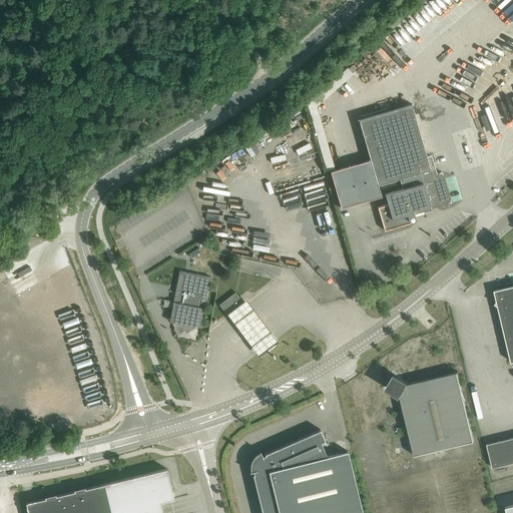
[(314,100),(308,102),(312,118),(319,115),(314,100)]
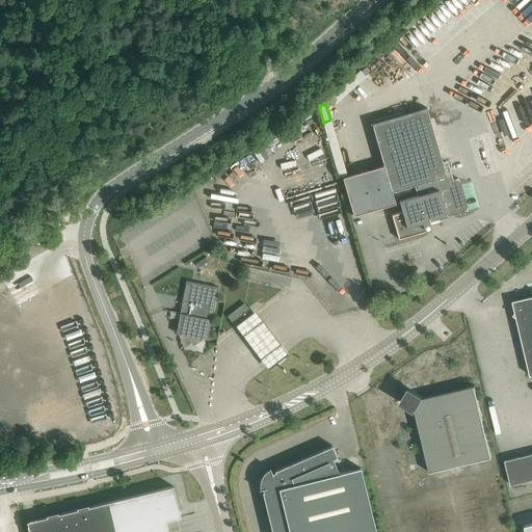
[(427,107),(372,124),(384,166),(343,178),(354,215),(396,204),(392,191),(415,185),(418,195),(399,202),(402,212),(392,215),(399,239),(429,230),(430,229),(431,228),(431,227),(431,225),(429,220),(428,217),(434,215),(435,216),(436,217),(437,218),(440,218),(468,210),(458,179),(452,180),(447,161),(443,162),(427,107)]
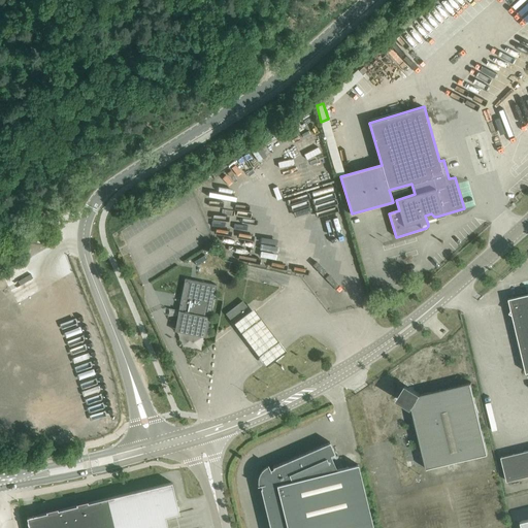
[(180,311),(177,327),(206,333),(205,337),(206,337),(215,295),(217,285),(186,278),(178,310),(169,308),(169,309),(180,311)]
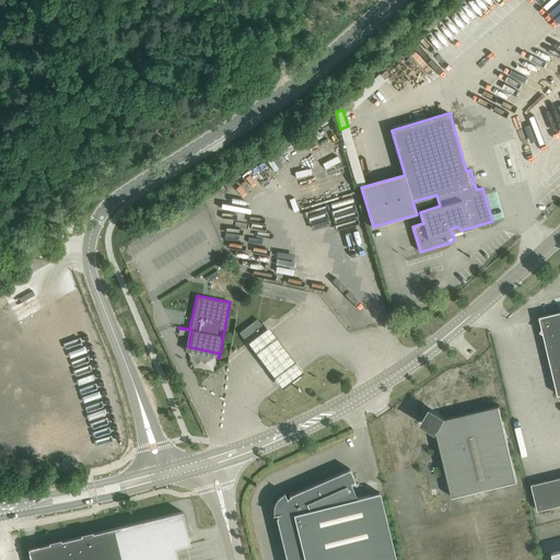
[(559,312),(540,317),(559,395),(559,394),(559,312)]
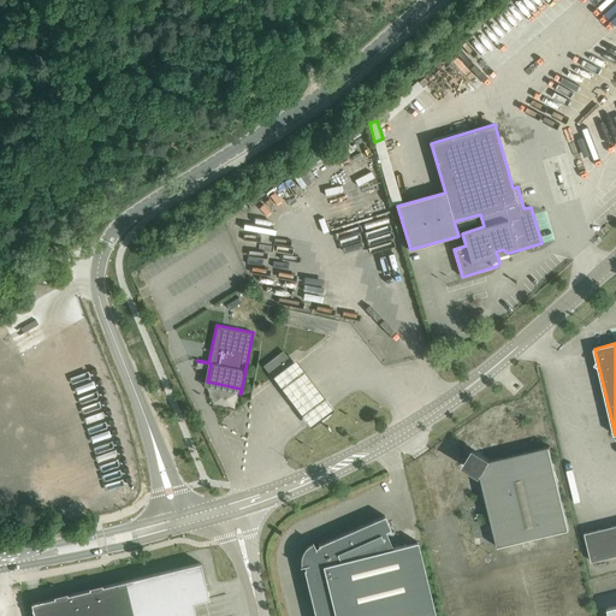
[(292,362),(283,351),(265,366),(273,377),(292,362)]
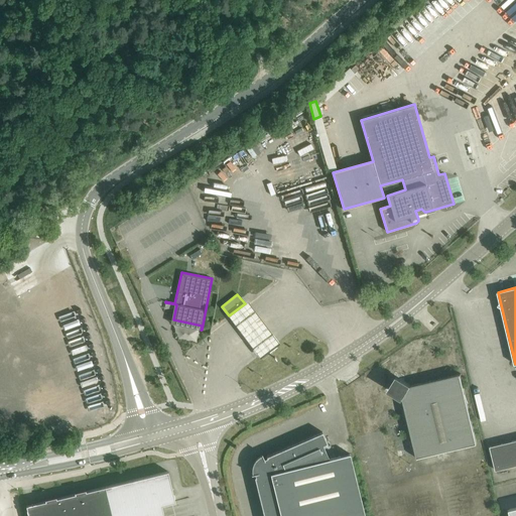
[(245,303),(229,315),(245,339),(260,359),(279,346),(265,326),(247,301),(245,303)]
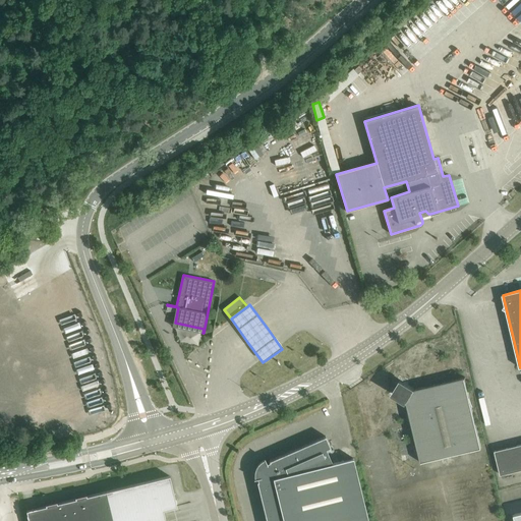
[(343,404),(371,520),(497,520),(480,454),(486,453),(466,369),(426,379),(447,462),(402,473),(383,394),(343,404)]
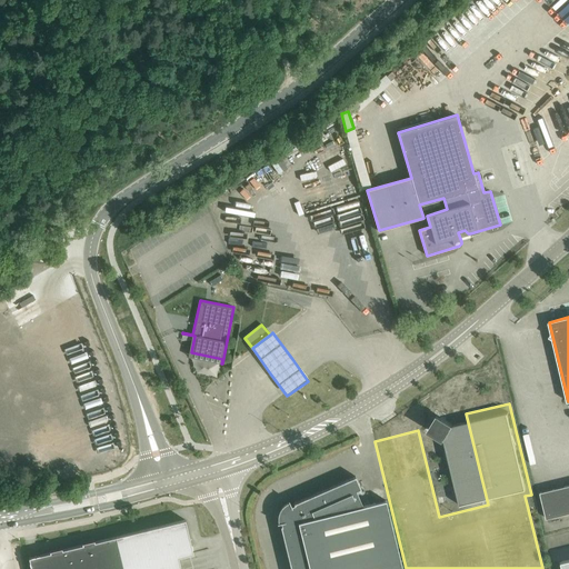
[(402,568),(386,501),(365,506),(357,490),(361,488),(356,476),(291,505),(289,501),(282,507),(279,511),(278,516),(278,522),(278,523),(280,522),(291,568),(402,568)]
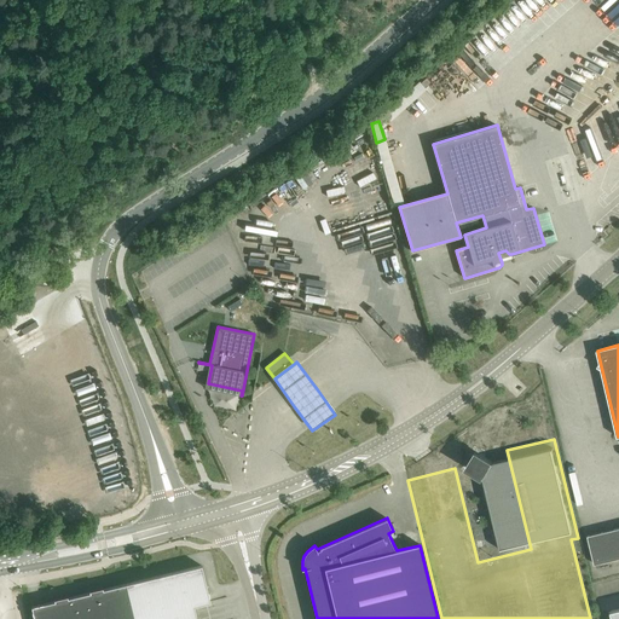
[(618,528),(588,536),(595,565),(618,557),(618,528)]
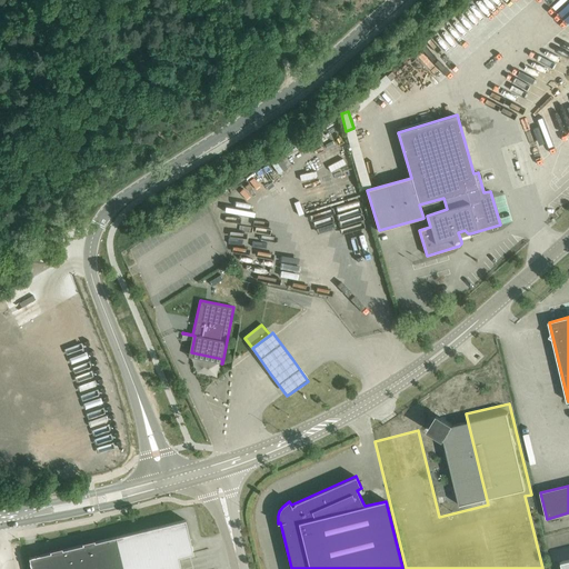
[(29,558),(31,568),(181,568),(179,557),(193,553),(186,520),(29,558)]
